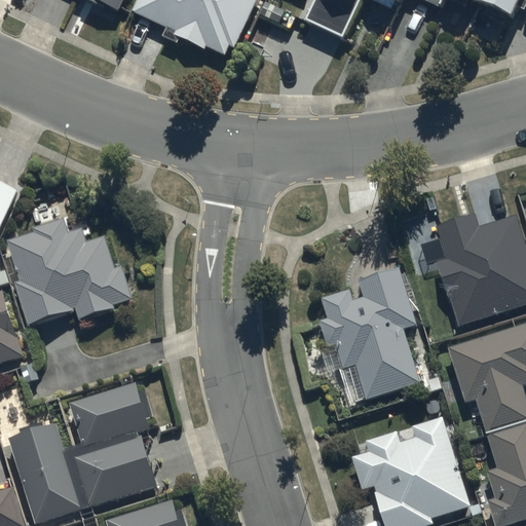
[(89,0),(122,15),(128,0),(89,0)]
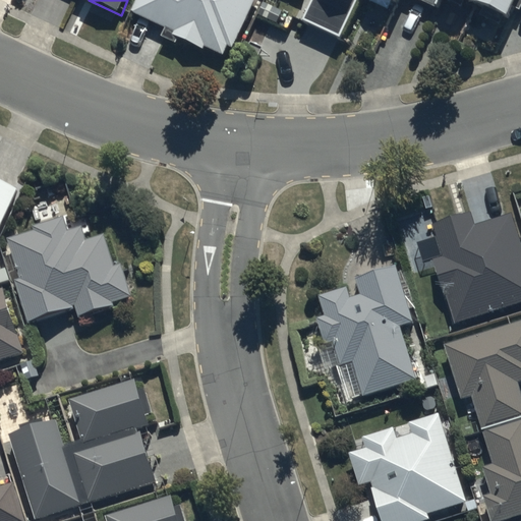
[(137,0),(132,10),(169,31),(165,39),(177,45),(180,39),(206,51),(208,49),(226,58),(230,49),(233,50),(257,0),(137,0)]
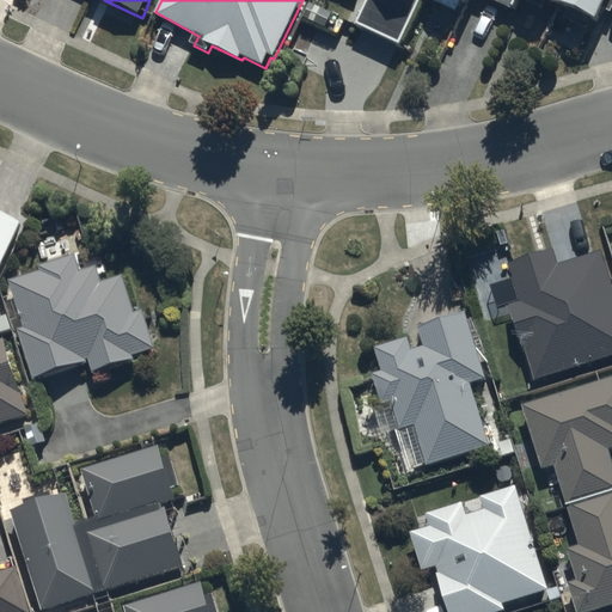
[(611,0),(373,0),(373,1),(360,26),(403,48),(424,6),(420,4),(421,0),(433,0),(459,14),(463,7),(469,11),(473,0),(494,0),(516,12),(521,0),(525,0),(546,11),(550,1),(571,12),(568,19),(591,31),(594,24),(600,28),(603,23),(611,4),(611,0)]
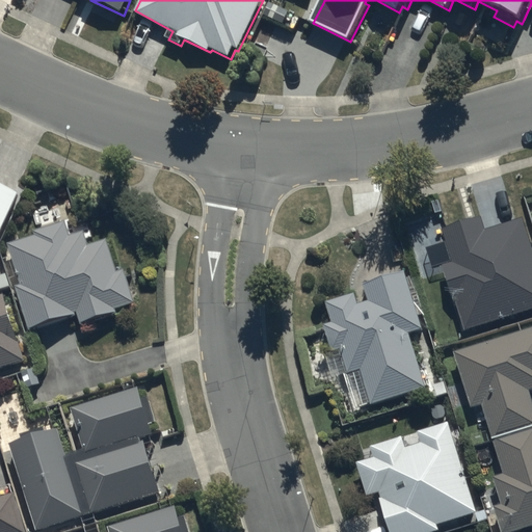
[(0,223),(19,183),(0,174),(0,223)]
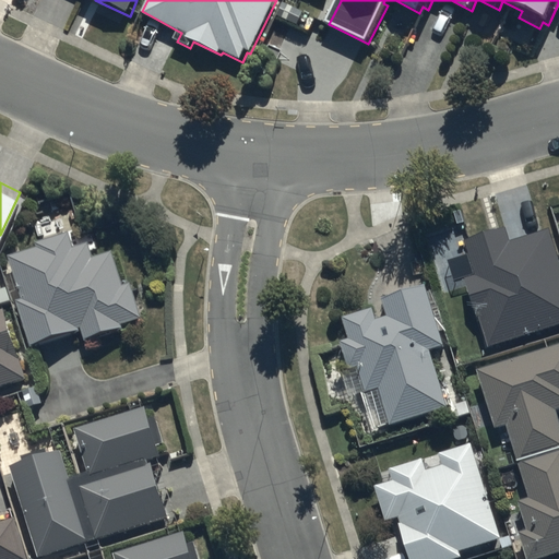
[(464,273),(486,344),(558,321),(558,260),(547,224),(507,236),(502,222),(463,235),(474,270),(464,273)]
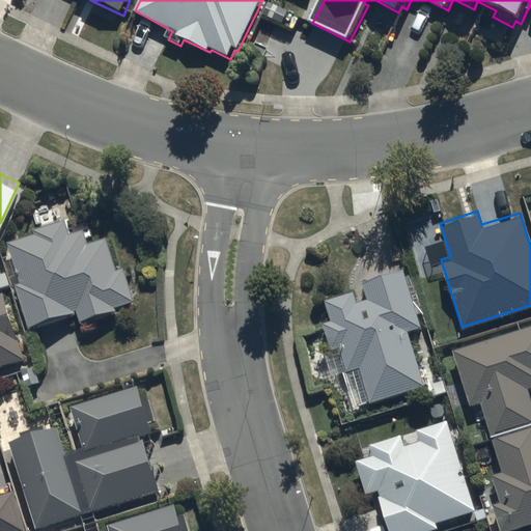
[(80,217),(8,240),(21,279),(15,281),(27,323),(73,308),(77,322),(134,304),(111,233),(87,241),(80,217)]
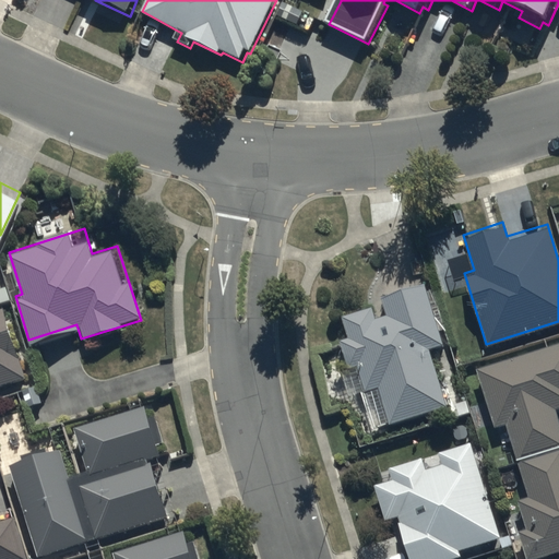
[(442,342),(425,282),(381,293),(383,301),(341,313),(363,389),(379,383),(389,416),(445,400),(429,346),(442,342)]
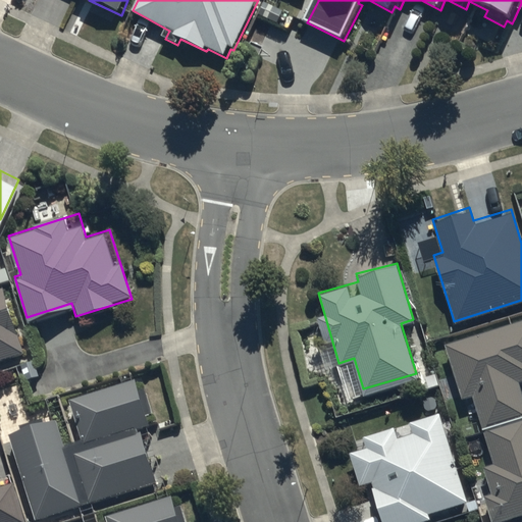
[(2,285),(0,285),(0,356),(20,351),(2,285)]
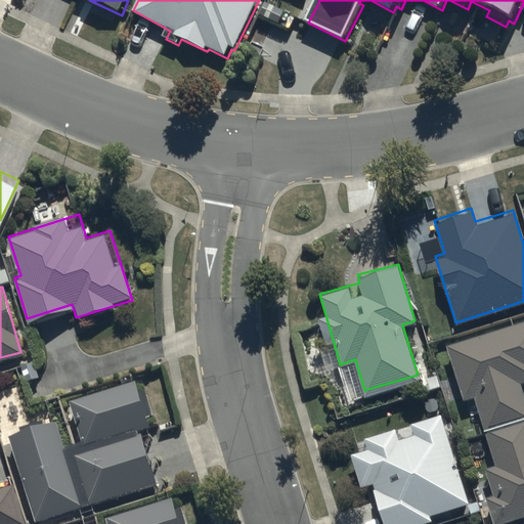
[(477,470),(494,522),(523,513),(523,398),(517,376),(523,374),(523,320),(448,345),(464,393),(473,390),(496,464),(477,470)]
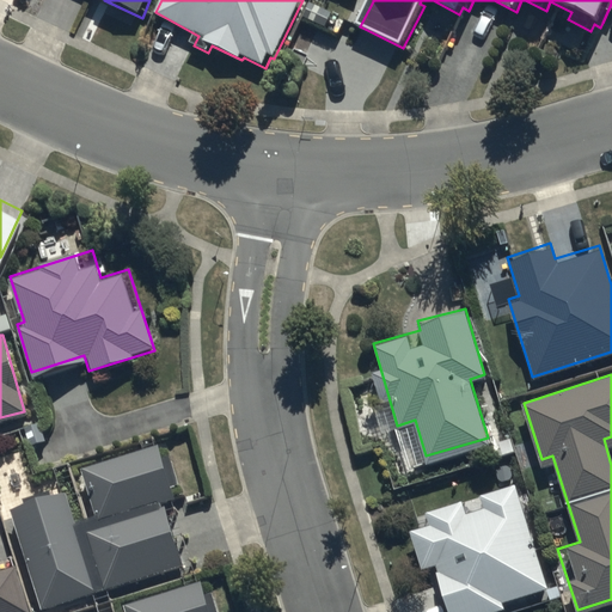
[(158,444),(83,467),(98,516),(173,493),(158,444)]
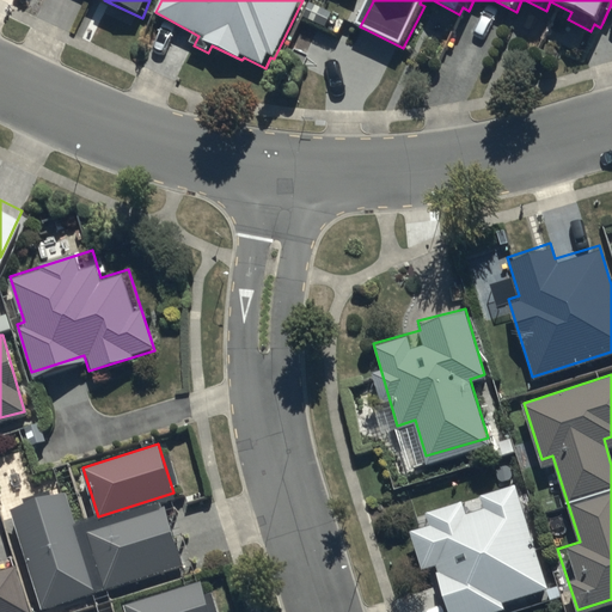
[(421,569),(434,564),(448,611),(478,611),(549,589),(514,481),(426,509),(430,524),(409,531),(421,569)]
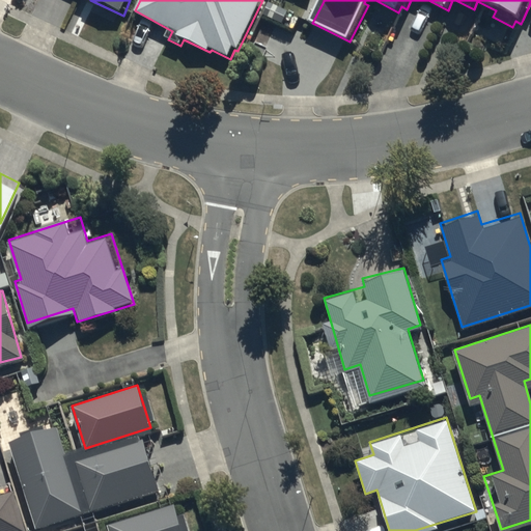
[(57,424),(9,439),(37,527),(85,512),(57,424)]
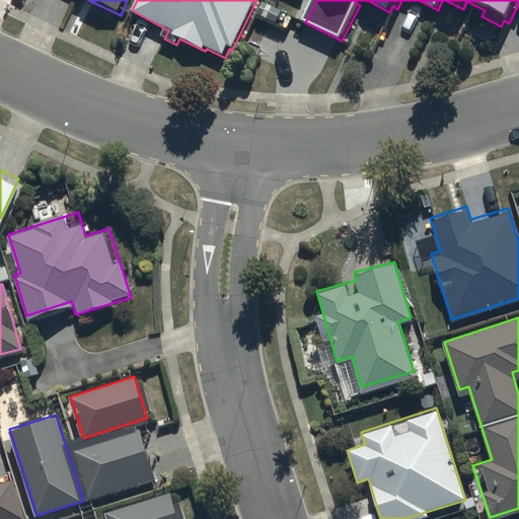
[(143,430),(75,449),(88,499),(156,479),(143,430)]
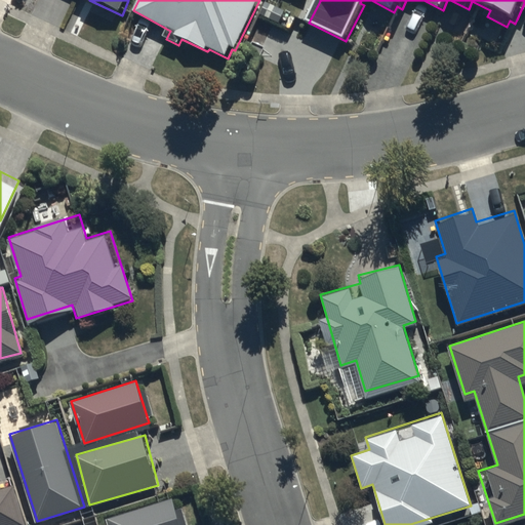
[(0,524),(22,524),(26,524),(12,482),(0,485),(0,524)]
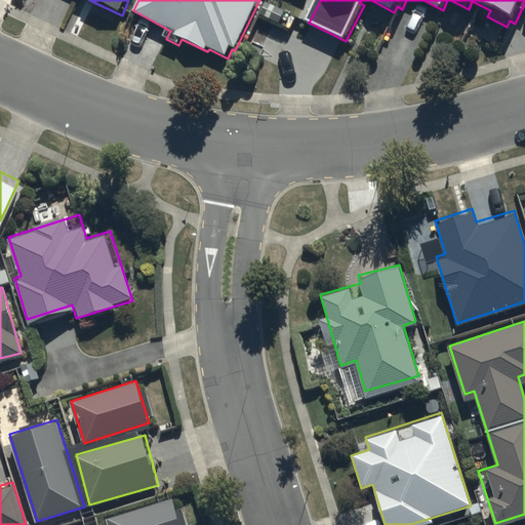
[(183,524),(173,494),(109,515),(111,524),(183,524)]
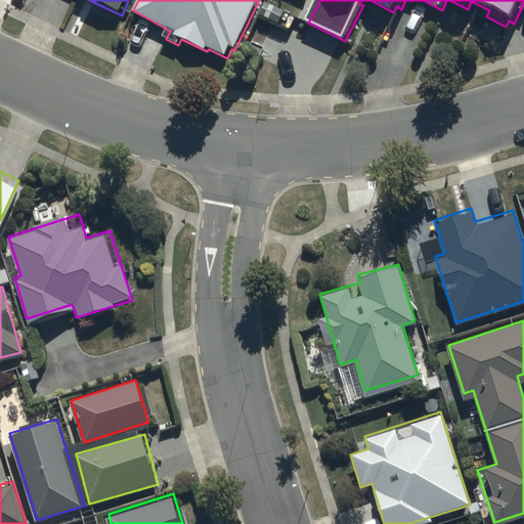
All buildings are outlined.
